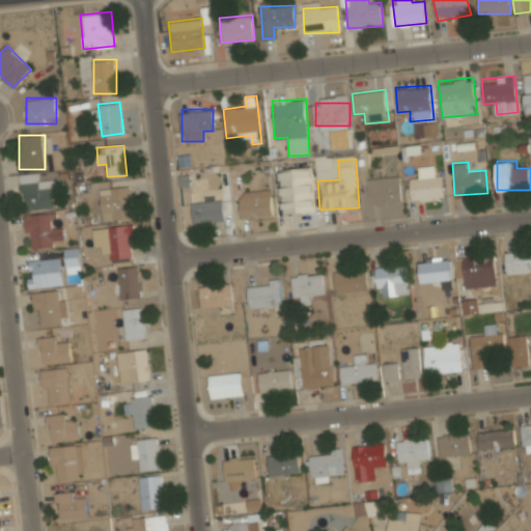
[(279,169),(282,213),(314,211),(311,167),(279,169)]
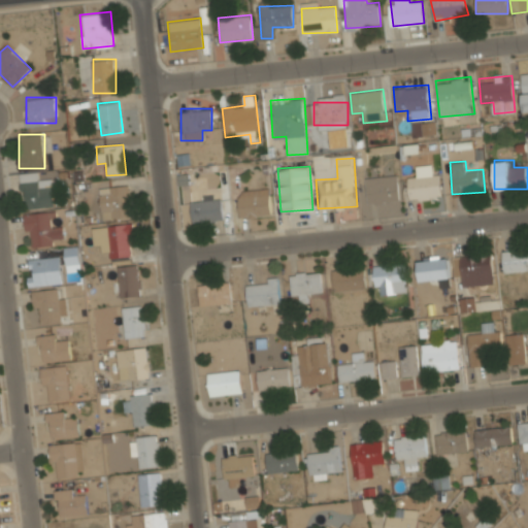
[(20,173),(23,208),(54,205),(52,178),(38,179),(37,172),(20,173)]
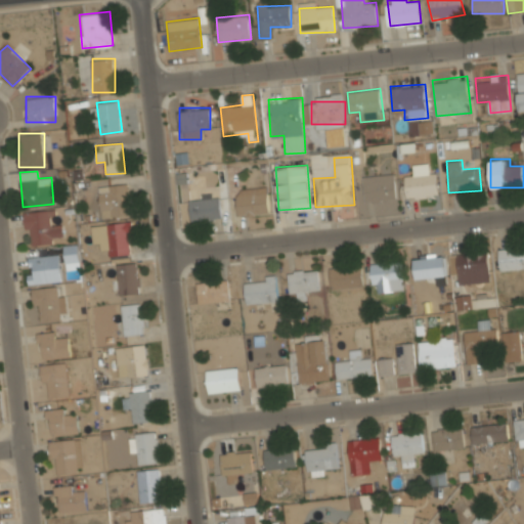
[(405,198),(438,195),(437,172),(404,174),(405,198)]
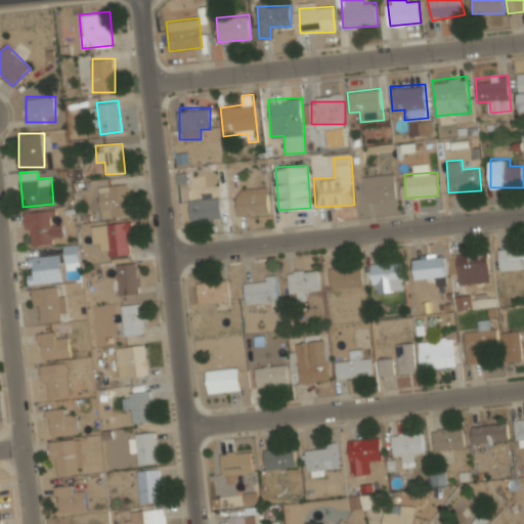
[(362,175),(363,202),(396,200),(394,173),(362,175)]
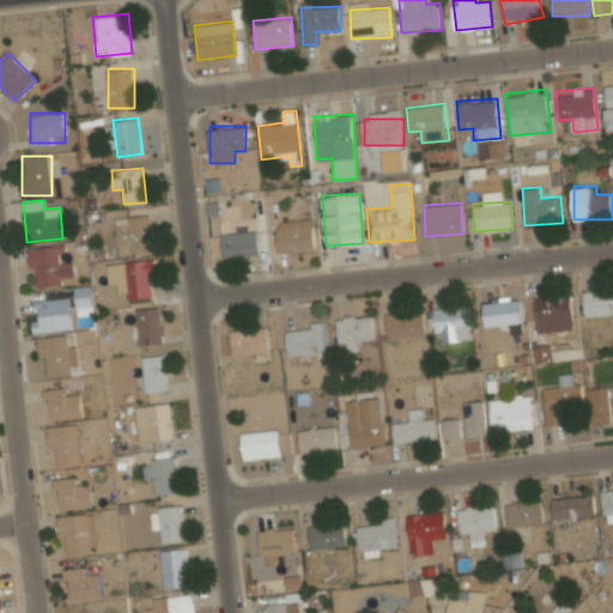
[(115,217),(117,253),(151,252),(150,216),(115,217)]
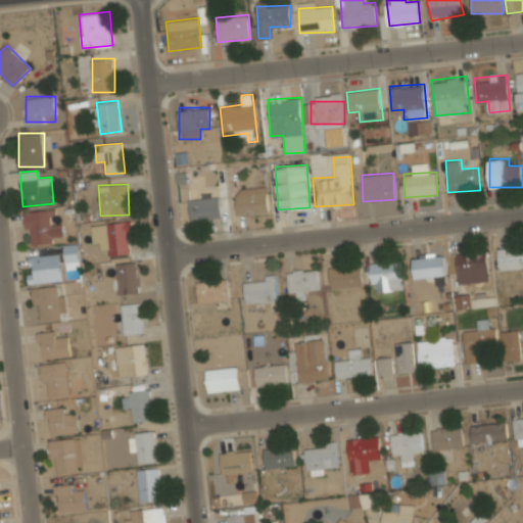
[(268,215),(267,187),(236,188),(237,216),(268,215)]
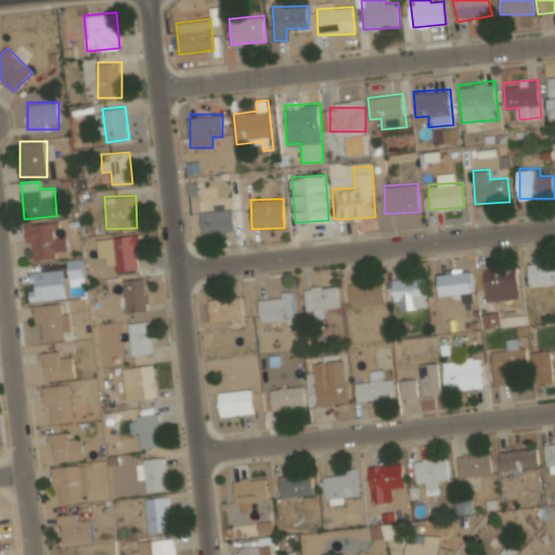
[(233,233),(233,209),(201,209),(201,234),(233,233)]
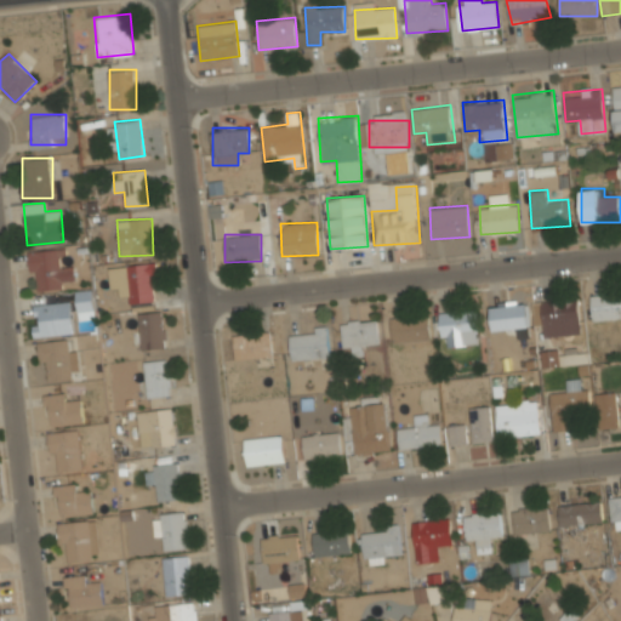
[(62,289),(60,249),(30,251),(33,291),(62,289)]
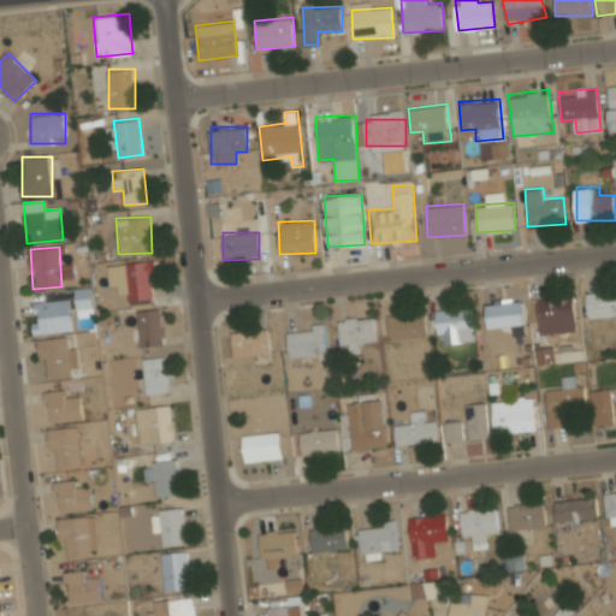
[(153,298),(152,261),(108,264),(108,286),(122,286),(123,300),(153,298)]
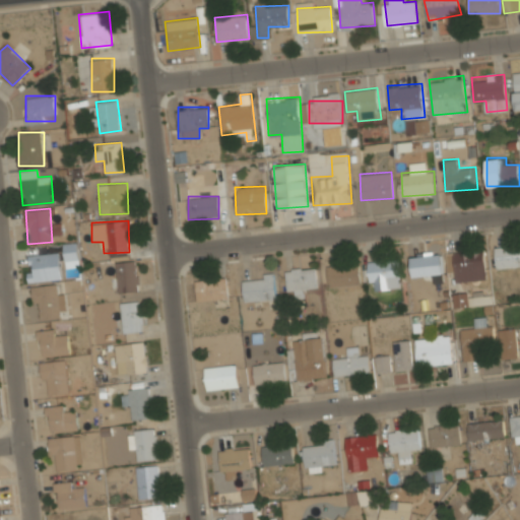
[(77,258),(77,244),(64,244),(65,259),(77,258)]
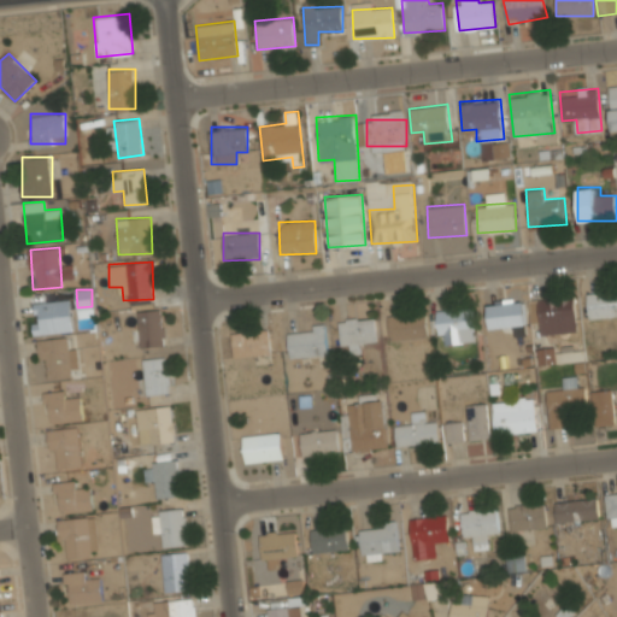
[(588,316),(616,316),(616,291),(588,291),(588,316)]
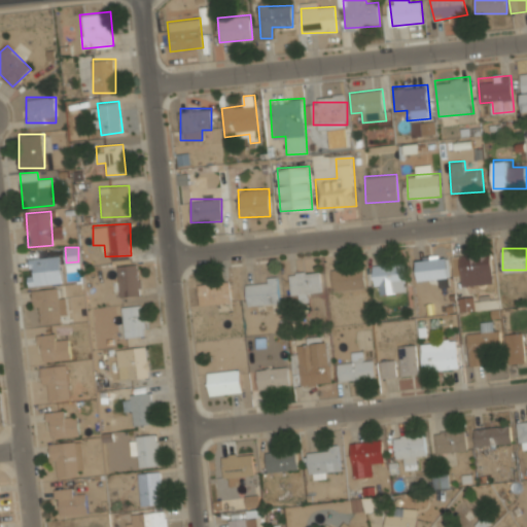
[(452,255),(454,276),(461,275),(462,286),(494,282),(490,251),(452,255)]
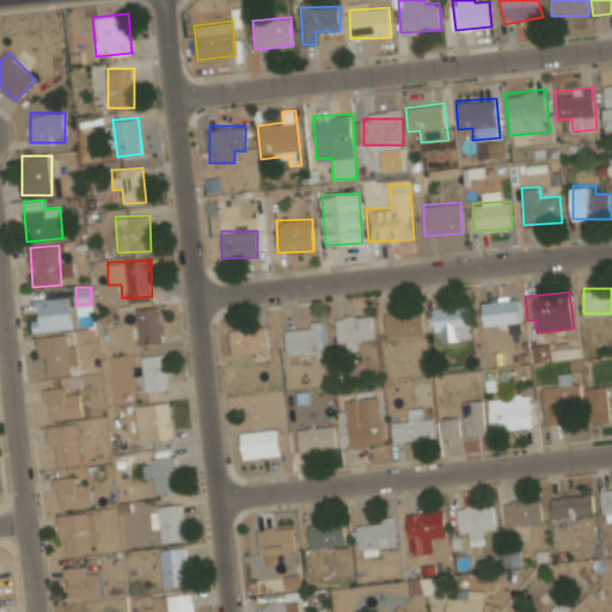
[(485,325),(522,323),(521,297),(483,298),(485,325)]
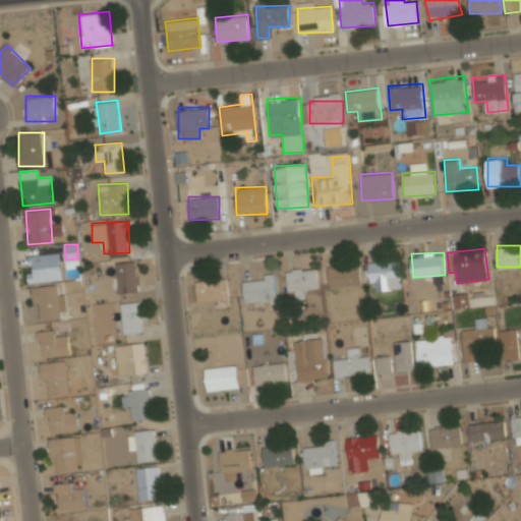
[(60,281),(60,254),(30,254),(30,281),(60,281)]
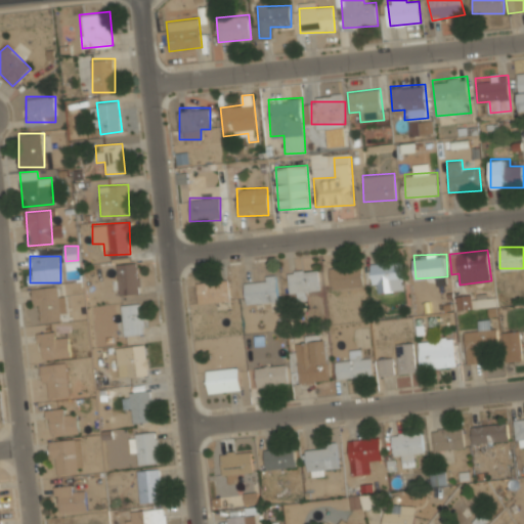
[(404,290),(400,260),(369,263),(374,293),(404,290)]
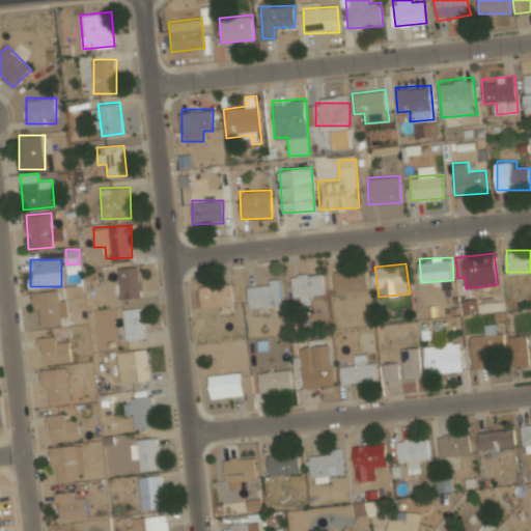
[(120,299),(141,297),(138,266),(118,267),(120,299)]
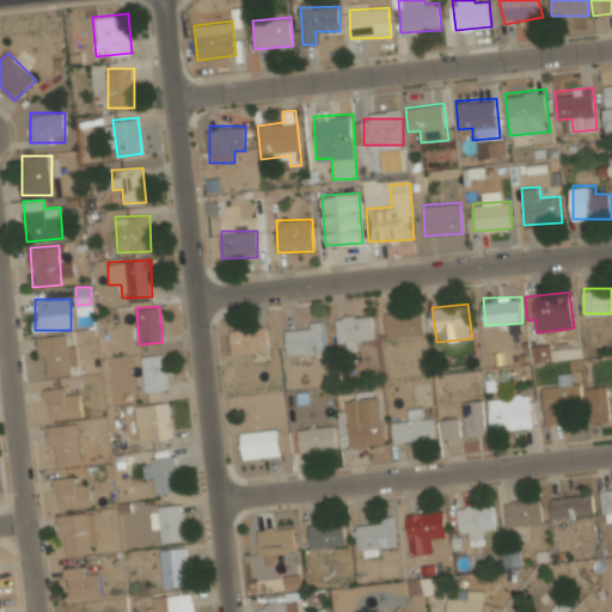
[(424,335),(423,310),(385,312),(387,338),(424,335)]
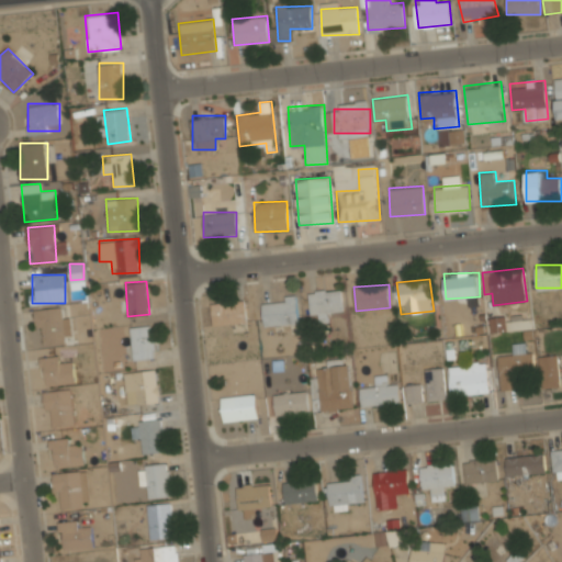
[(341,288),(308,290),(311,319),(332,318),(332,310),(344,308),(341,288)]
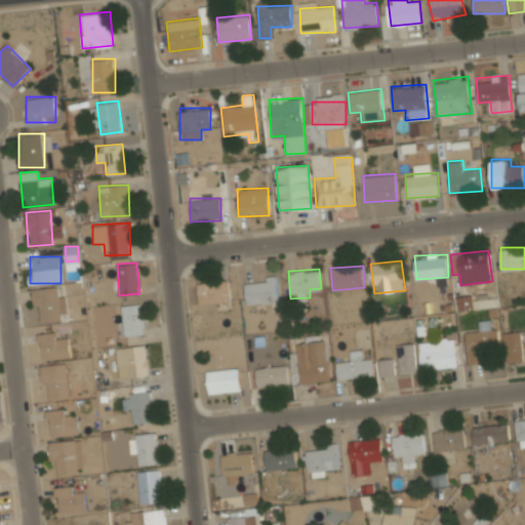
[(280,301),(278,276),(244,278),(246,304),(280,301)]
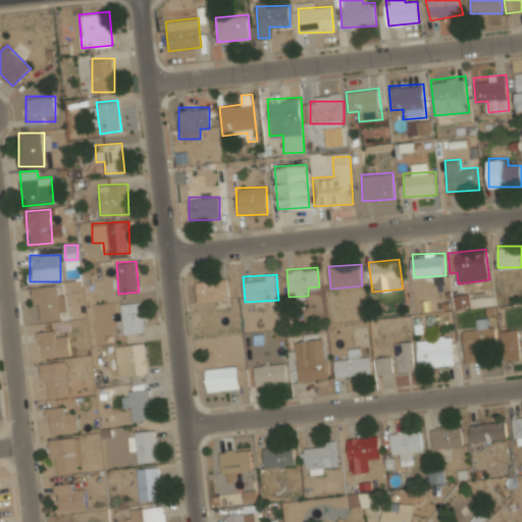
[(61,316),(56,283),(32,288),(38,320),(61,316)]
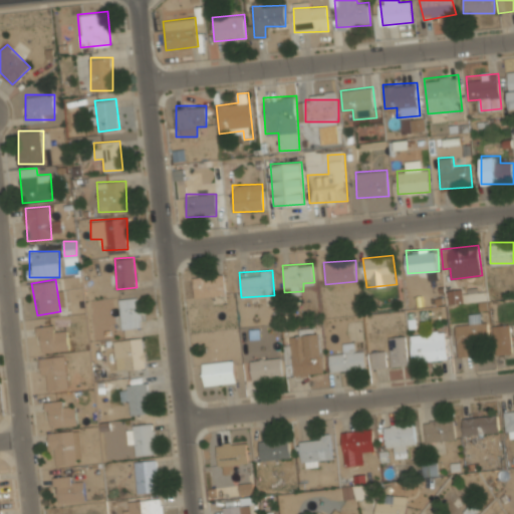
[(449,301),(486,301),(486,288),(449,288),(449,301)]
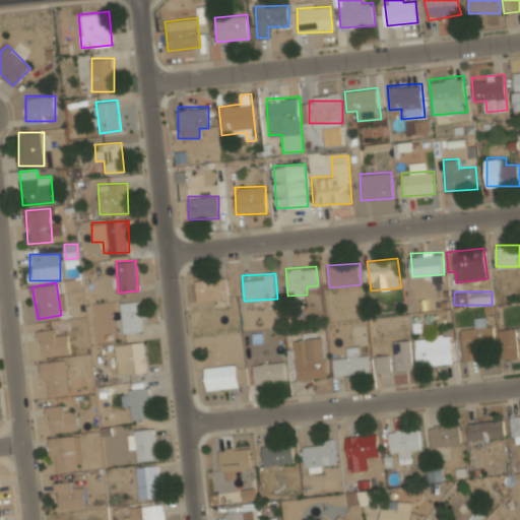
[(118,302),(118,332),(141,332),(141,302),(118,302)]
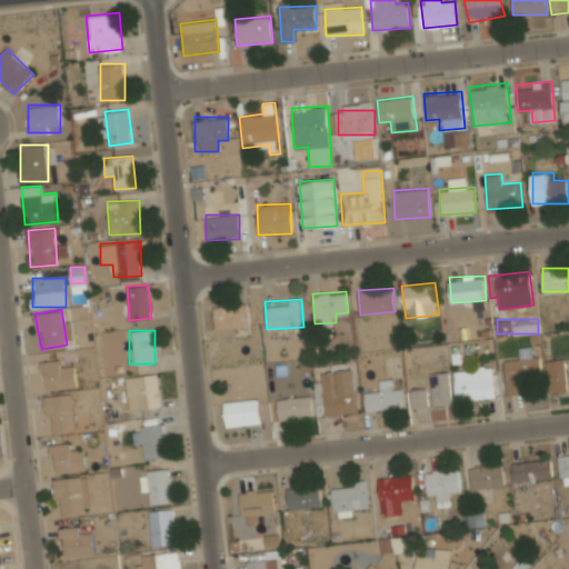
[(537,347),(517,347),(518,359),(505,359),(506,393),(525,393),(523,378),(538,377),(537,347)]
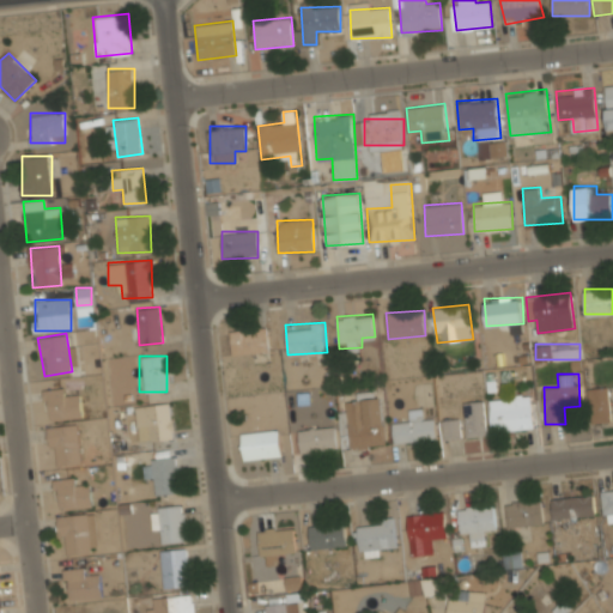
[(78,394),(68,398),(65,384),(41,392),(50,423),(84,413),(78,394)]
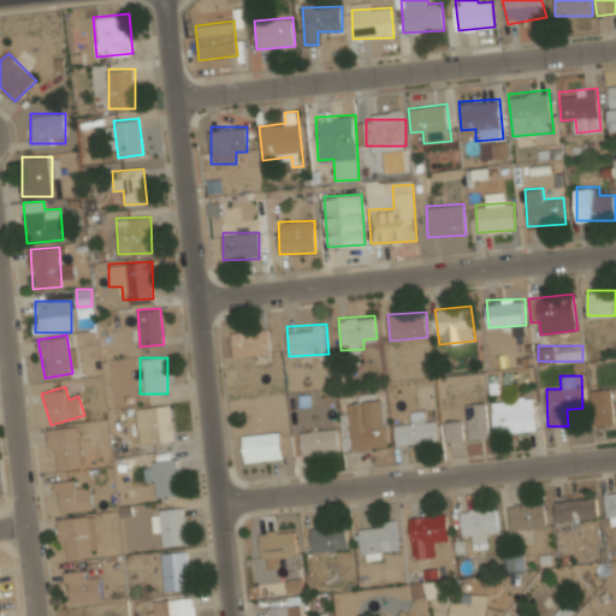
[(590,388),(590,424),(614,424),(614,388),(590,388)]
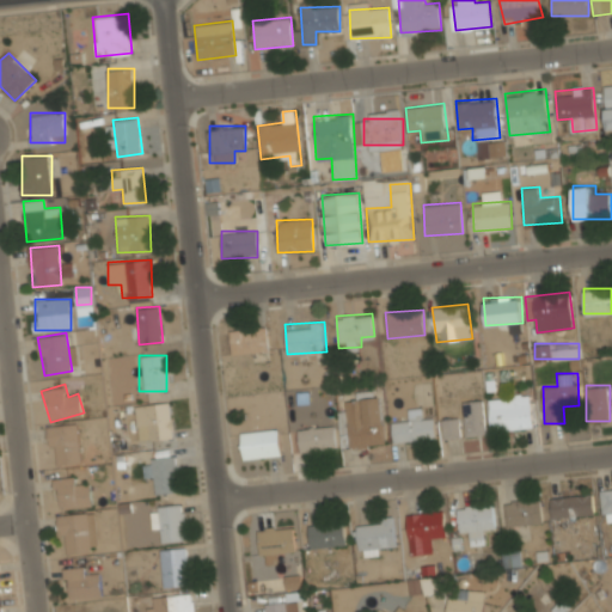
[(531,393),(488,397),(490,432),(534,427),(531,393)]
